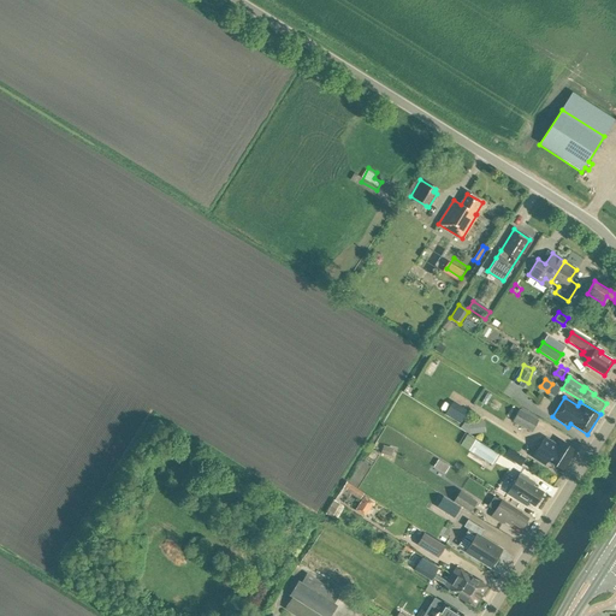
[(444,414),(460,424),(467,412),(452,402),(444,414)]
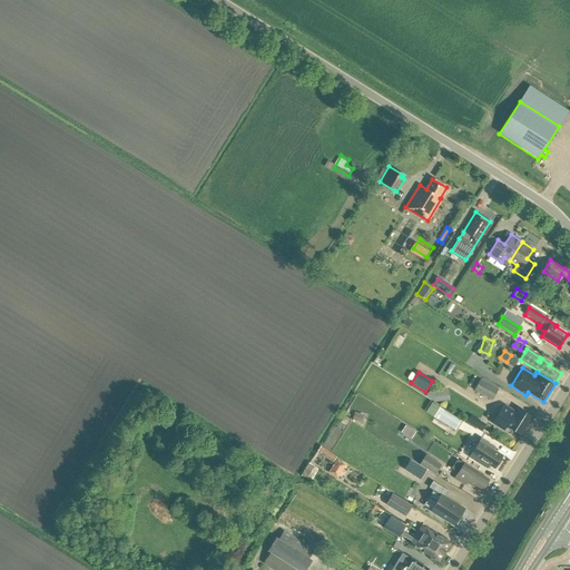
[(491,400),(498,389),(480,380),(474,390),(491,400)]
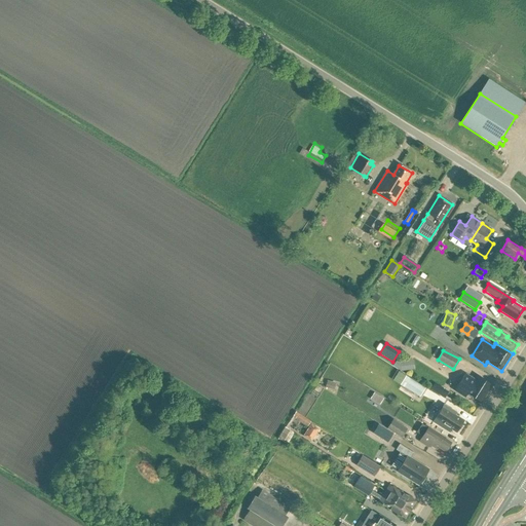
[(406,368),(415,365),(412,357),(403,361),(406,368)]
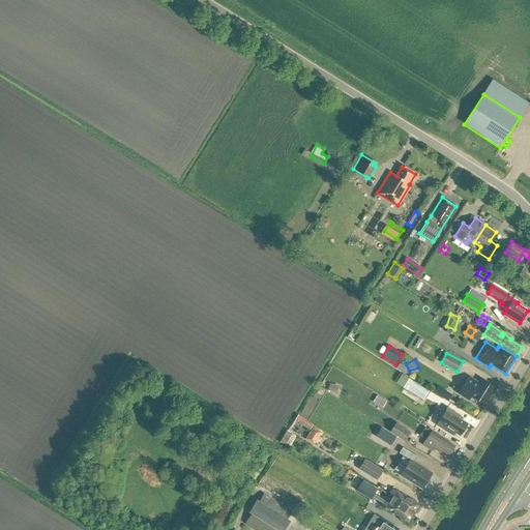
[(459,393),(468,400),(470,396),(484,406),(496,387),(482,379),(480,381),(470,375),(459,393)]
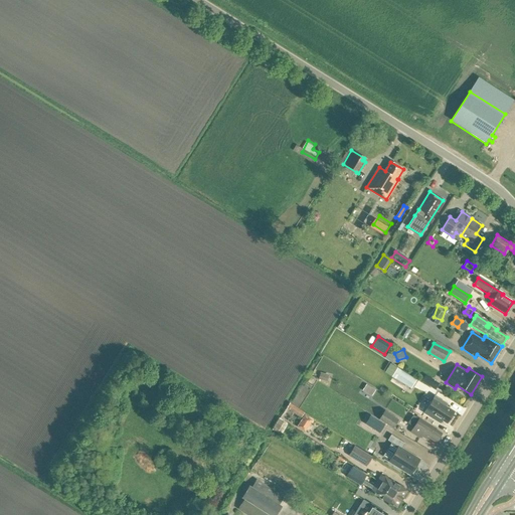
[(410,388),(415,379),(396,367),(391,376),(410,388)]
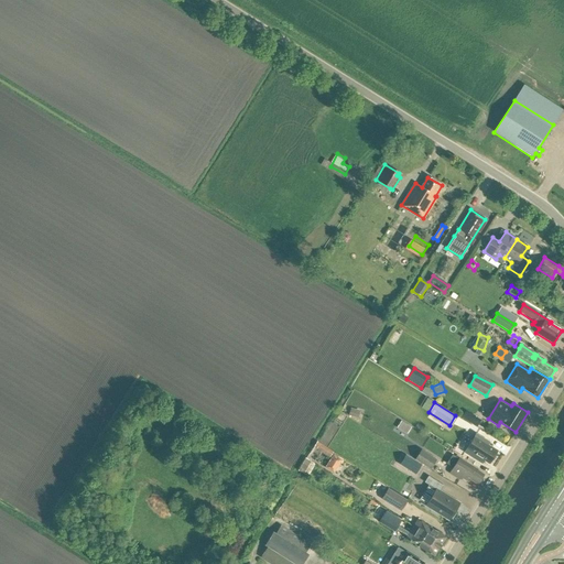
[(462,418),(468,423),(473,415),(466,411),(462,418)]
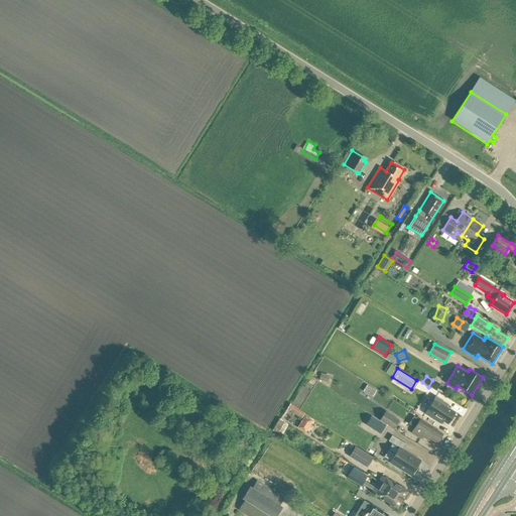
[(376,394),(379,387),(370,383),(367,390),(376,394)]
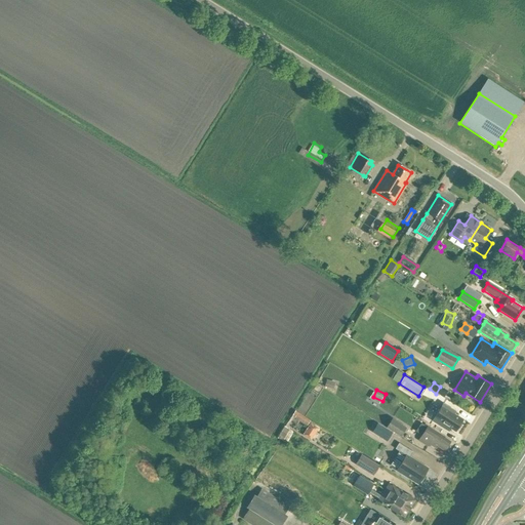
[(455,432),(462,419),(453,413),(455,411),(443,404),(432,421),(448,432),(450,429),(455,432)]
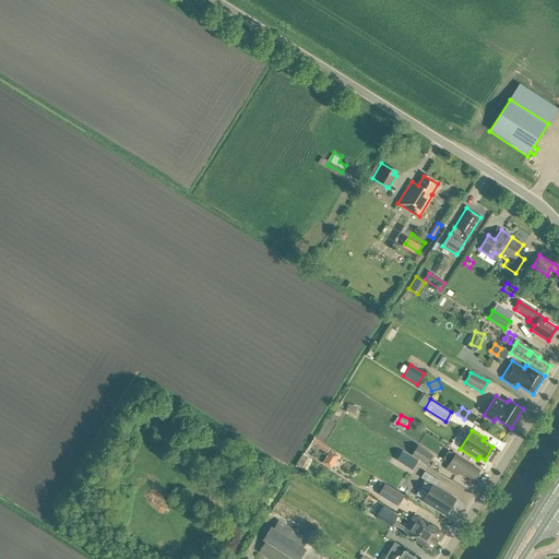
[(314,441),(331,451),(334,445),(319,436),(314,441)]
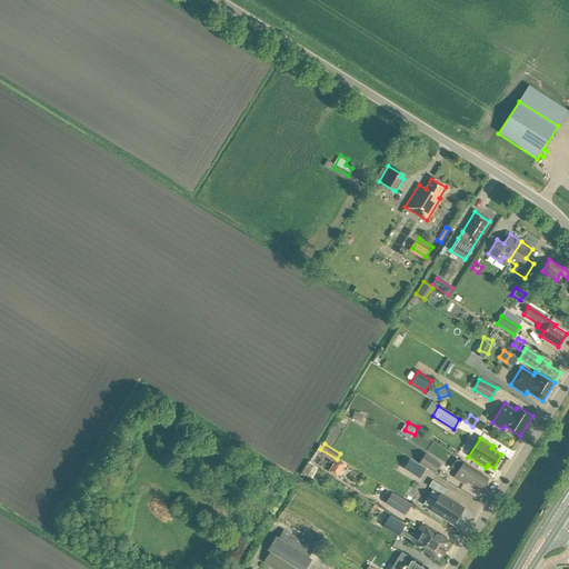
[(435,475),(441,465),(425,453),(419,463),(435,475)]
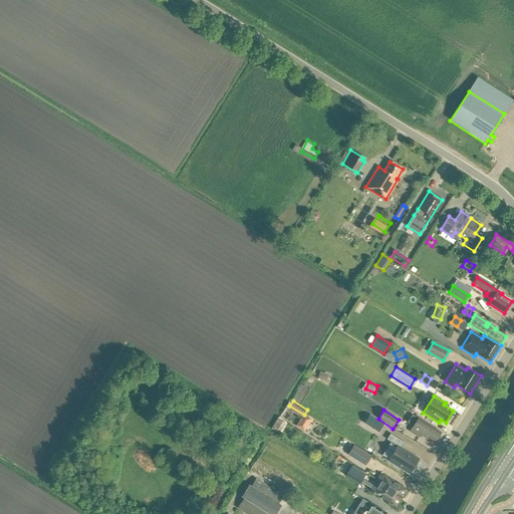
[(302,432),(310,420),(302,415),(294,427),(302,432)]
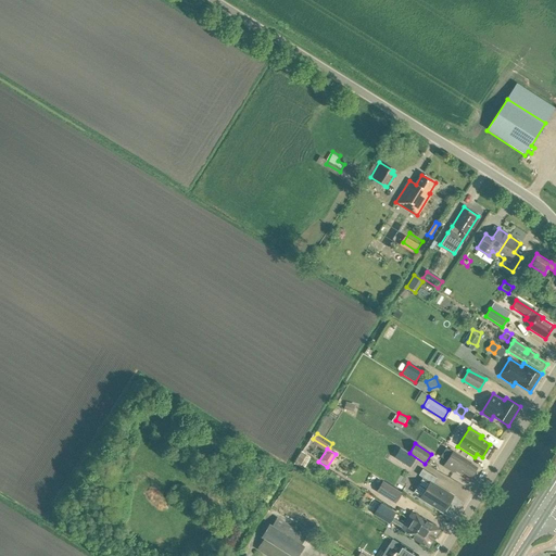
[(452,452),(445,449),(440,457),(446,460),(443,467),(453,472),(454,470),(462,475),(463,472),(470,478),(477,468),(452,452)]
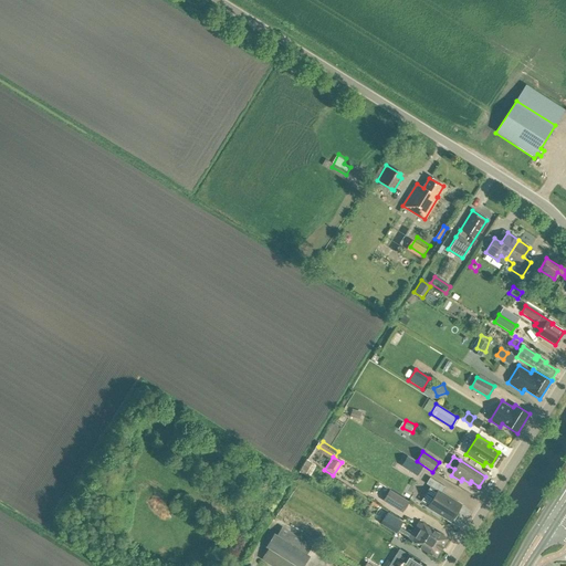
[(306,459),(299,471),(308,477),(315,465),(306,460),(306,459)]
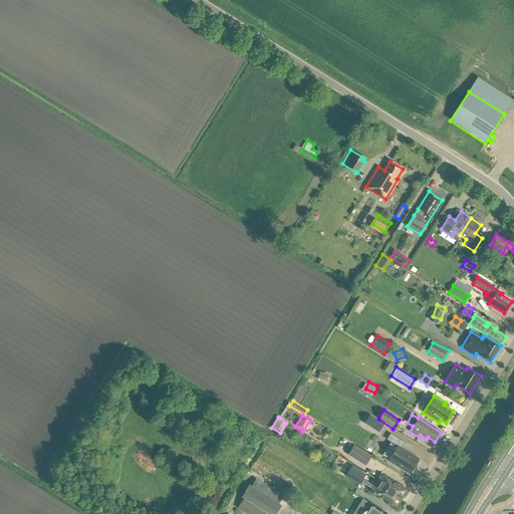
[(413,473),(416,467),(414,466),(419,459),(407,450),(406,450),(402,448),(405,442),(391,434),(387,440),(398,446),(389,460),(389,461),(391,462),(410,474),(411,472),(413,473)]
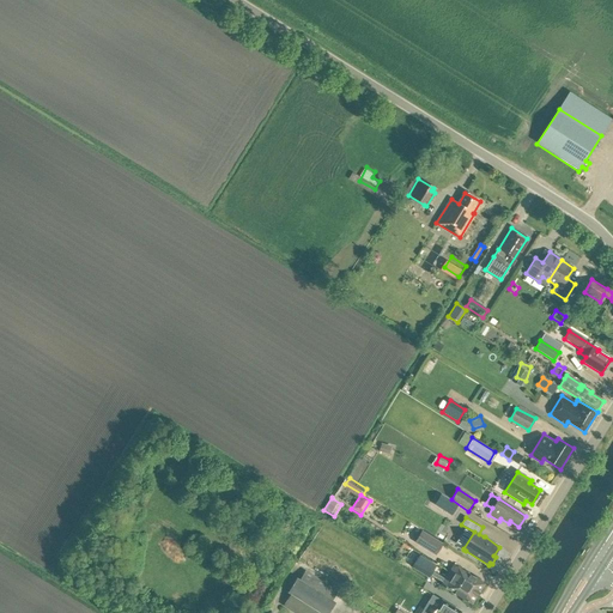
[(436,557),(443,545),(422,532),(414,544),(436,557)]
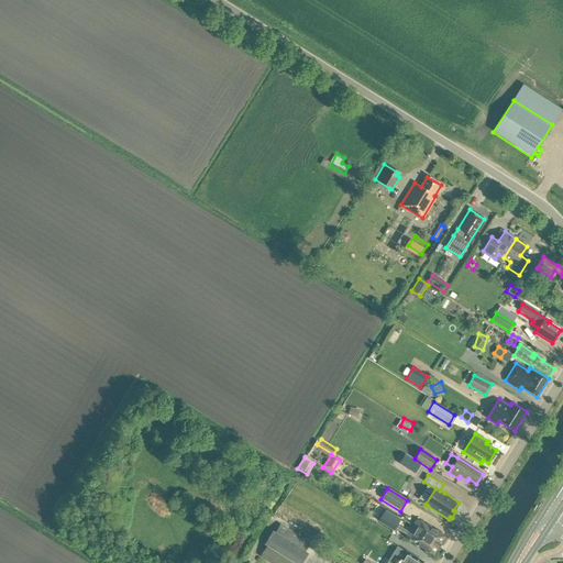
[(383,520),(382,522),(393,529),(394,527),(398,520),(399,519),(389,511),(387,514),(383,520)]
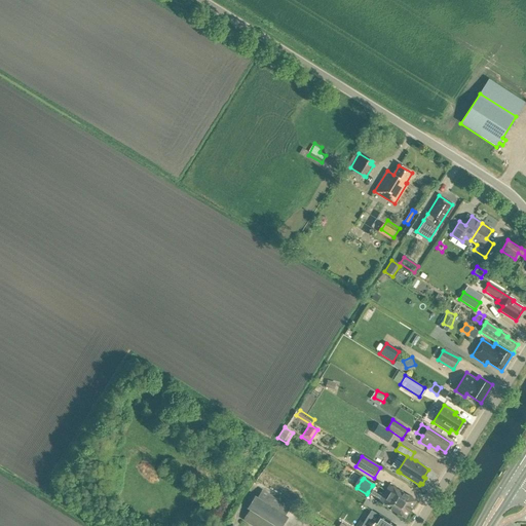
[(386,497),(409,511),(415,501),(388,485),(383,494),(386,497)]
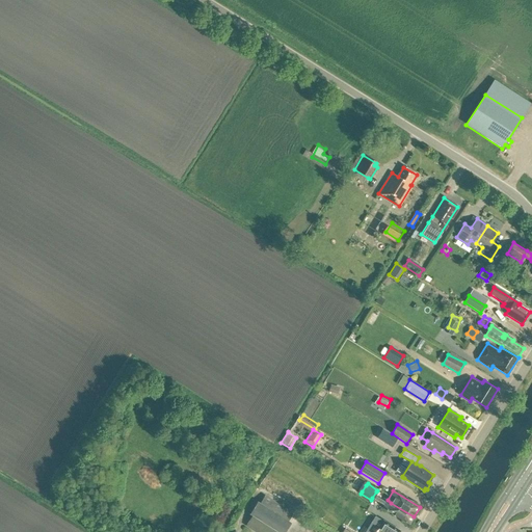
[(291,514),(265,498),(260,505),(258,503),(250,513),(254,515),(248,523),(263,531),(280,531),(283,531),(289,523),(287,522),(291,514)]
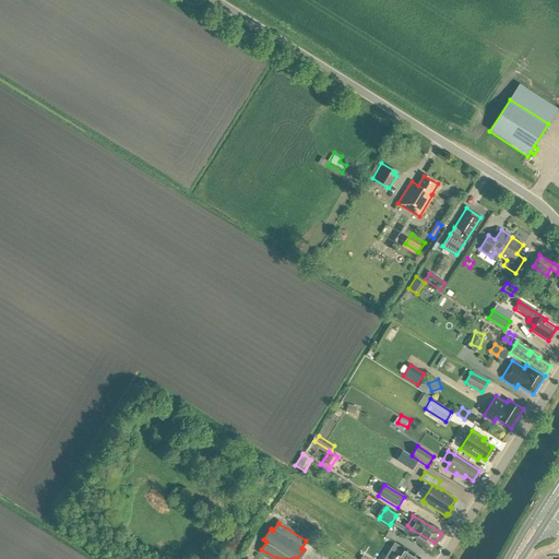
[(430,551),(435,543),(411,528),(407,525),(402,534),(406,536),(414,542),(423,547),(423,546),(430,551)]
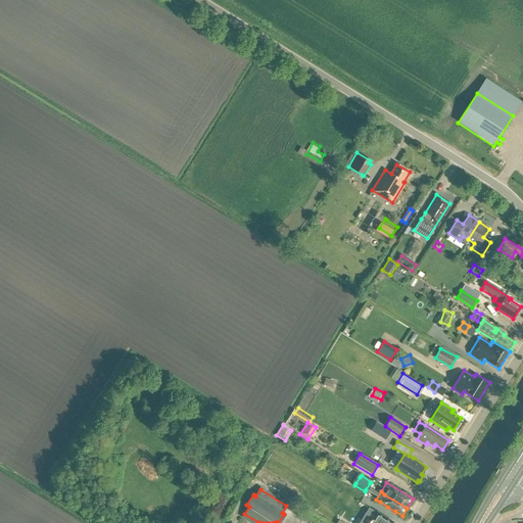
[(394,522),(380,514),(374,522),(394,522)]
